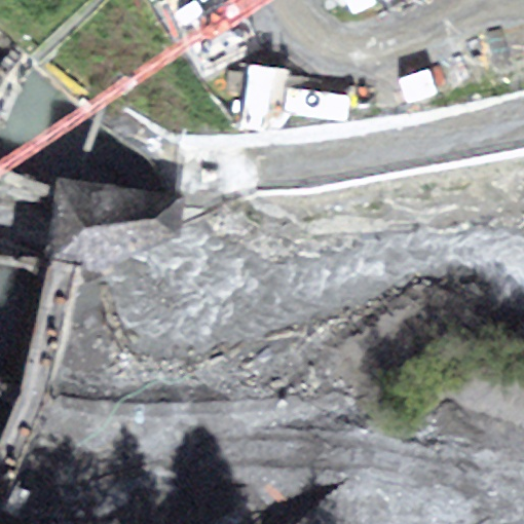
[(190,0),(191,3),(170,1),(167,31),(188,32),(186,53),(229,58),(234,0),(190,0)]
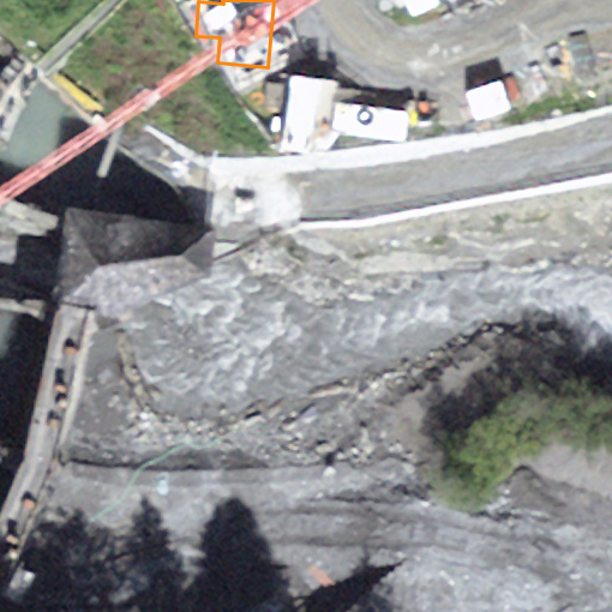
[(371,0),(373,49),(433,47),(430,0),(371,0)]
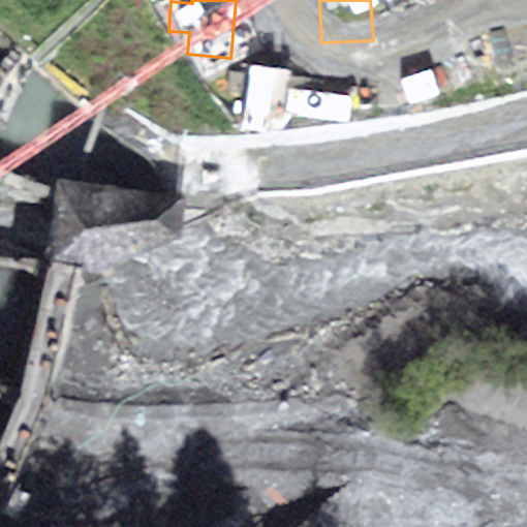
[(310,70),(249,65),(243,145),(326,152),(331,91),(308,89),(310,70)]
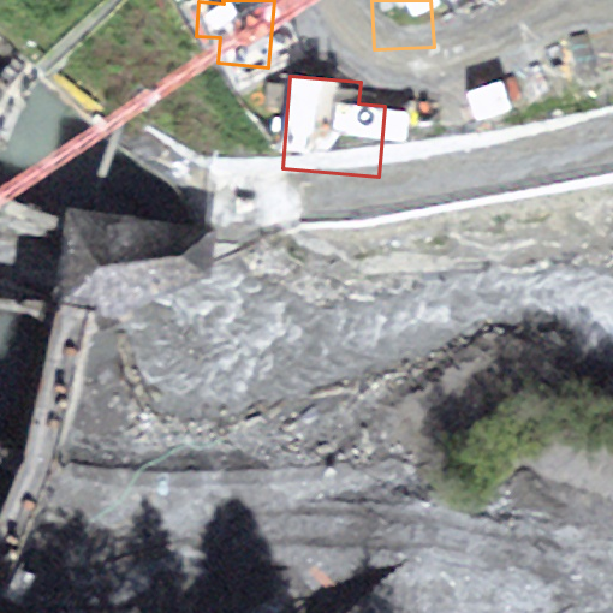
[(480,93),(415,91),(414,162),(480,162),(480,93)]
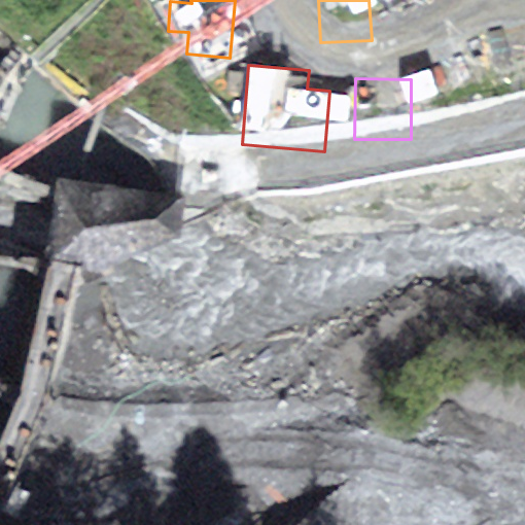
[(186,193),(60,174),(46,259),(50,260),(76,267),(72,284),(114,269),(112,263),(181,236),(182,225),(186,193)]
